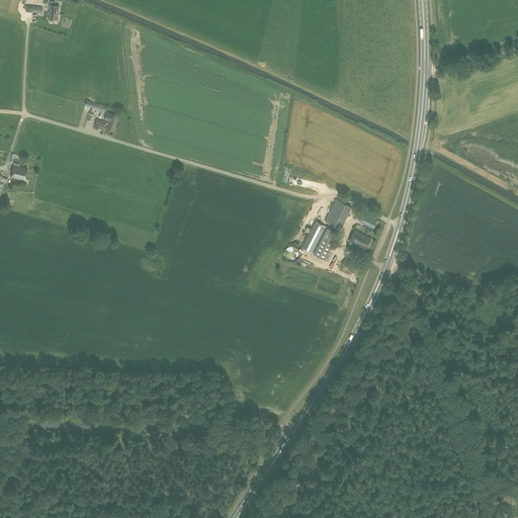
[(58,19),(60,5),(55,5),(55,1),(52,1),(50,18),(58,19)]
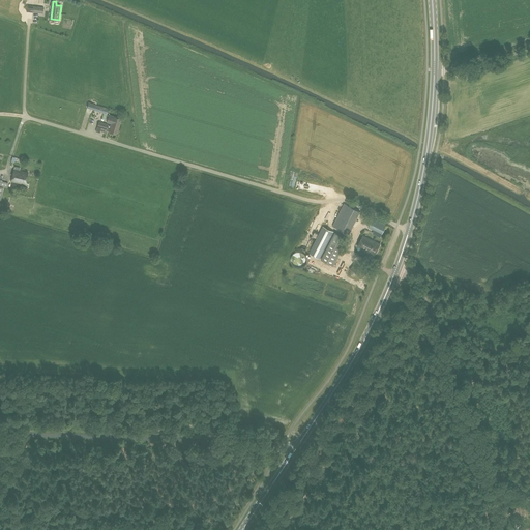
[(88,102),(87,108),(95,110),(108,114),(109,109),(88,102)]
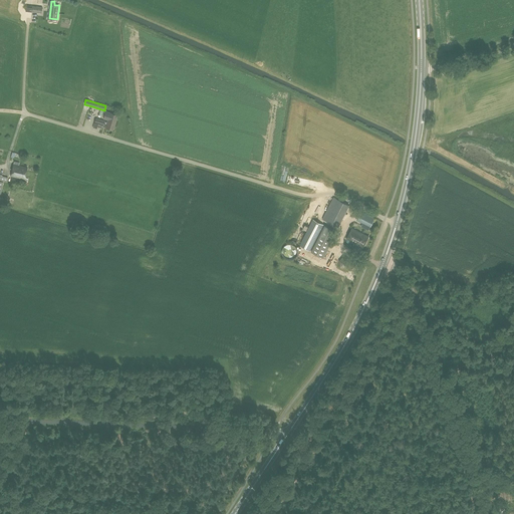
[(86,105),(81,125),(86,126),(91,106),(86,105)]
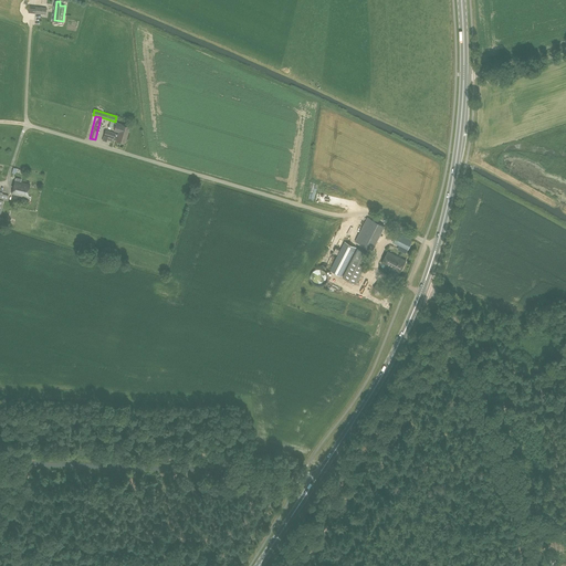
[(106,130),(104,135),(114,138),(114,139),(125,143),(130,127),(116,123),(114,130),(118,132),(118,134),(106,130)]
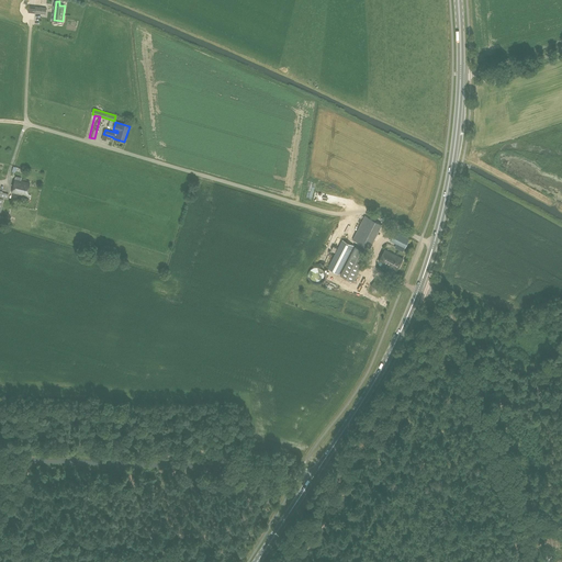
[(26,195),(30,183),(14,180),(12,192),(26,195)]
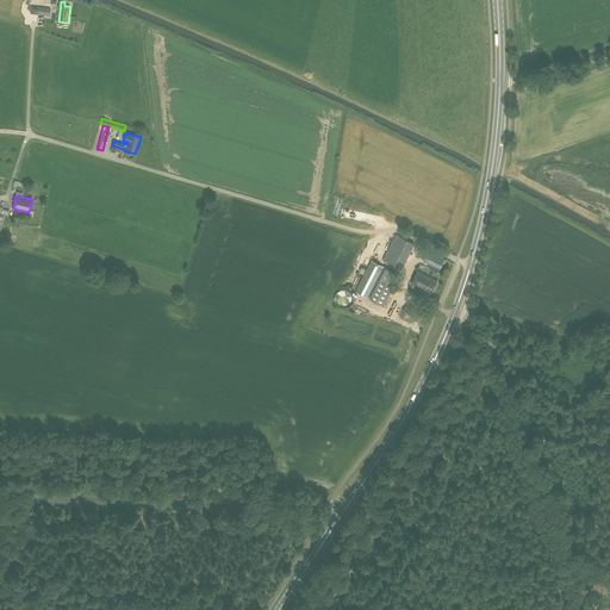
[(414,244),(396,235),(383,260),(400,269),(414,244)]
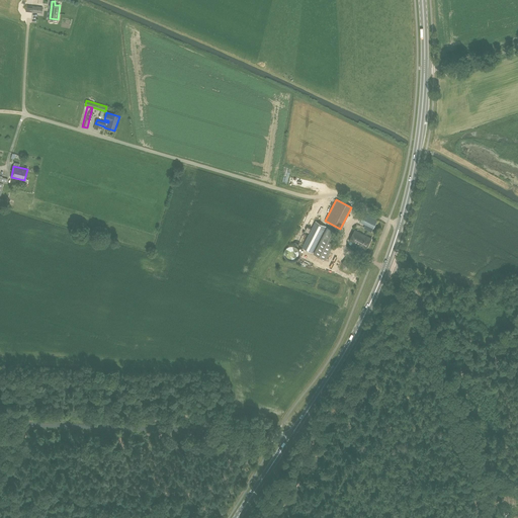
[(373,229),(377,220),(363,212),(359,222),(373,229)]
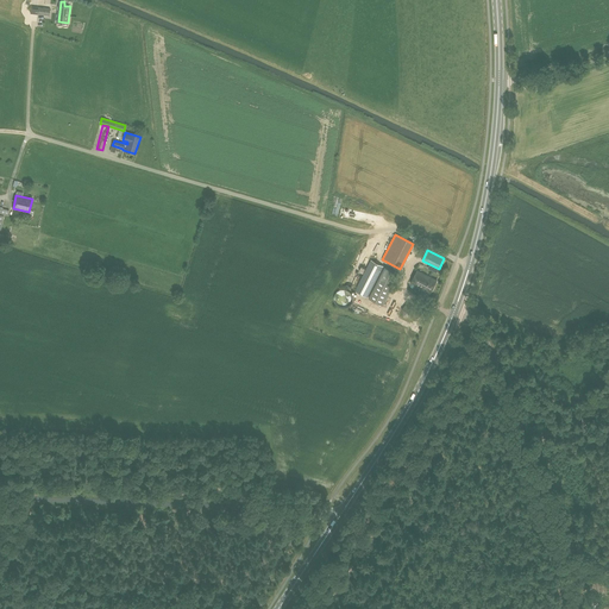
[(383,267),(371,261),(355,292),(368,297),(383,267)]
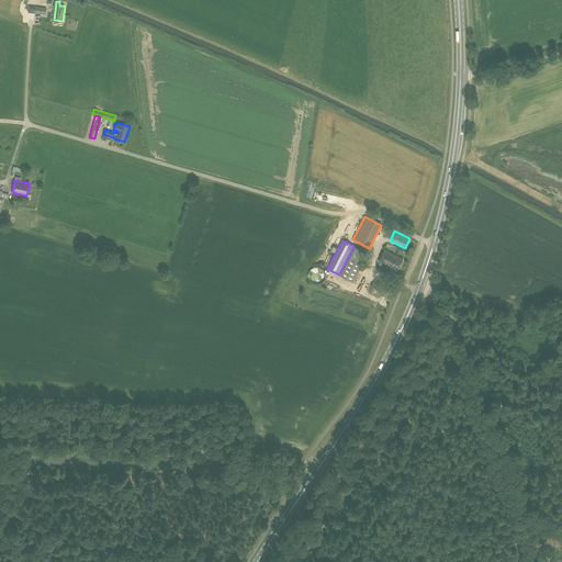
[(363,251),(355,247),(339,274),(352,281),(366,257),(361,255),(363,251)]
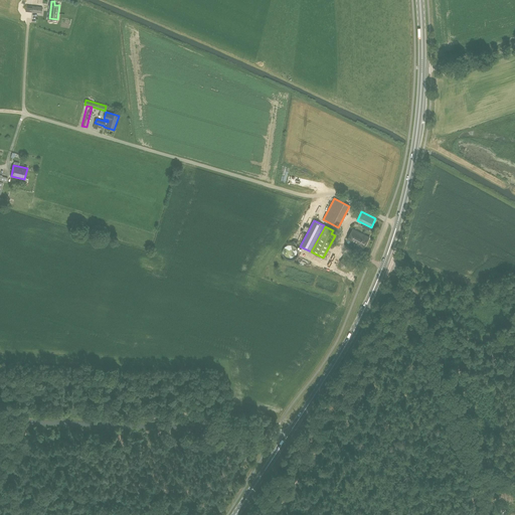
[(365,248),(370,237),(353,229),(348,239),(365,248)]
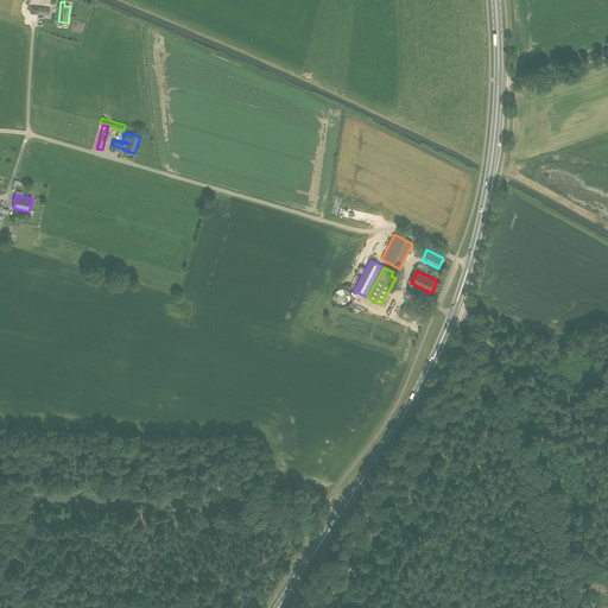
[(334,298),(334,299),(334,301),(334,302),(335,303),(336,304),(336,305),(337,306),(339,306),(340,308),(341,308),(342,308),(343,308),(344,308),(346,308),(347,306),(348,306),(349,305),(349,304),(350,304),(350,303),(352,302),(352,301),(352,299),(352,298),(352,297),(352,296),(352,295),(350,293),(350,292),(349,292),(349,291),(348,291),(347,290),(346,290),(344,289),(343,289),(342,289),(341,289),(340,290),(339,290),(337,290),(337,291),(336,291),(336,292),(335,293),(334,295),(334,296),(334,297),(334,298)]
